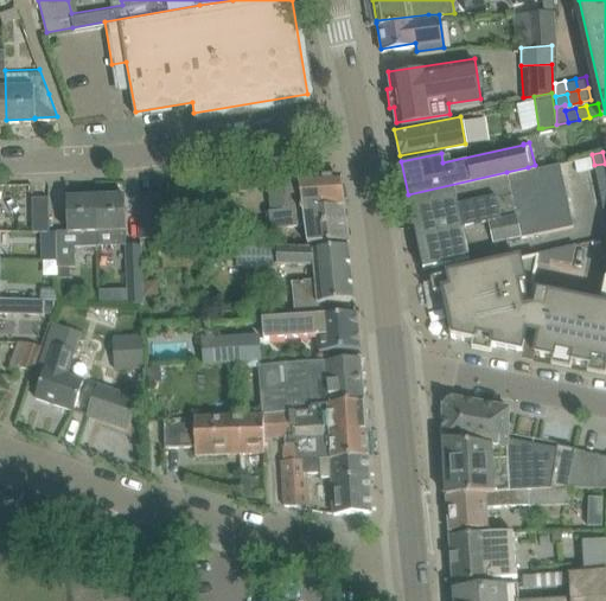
[(605,168),(605,164),(594,165),(597,177),(605,174),(605,168)]
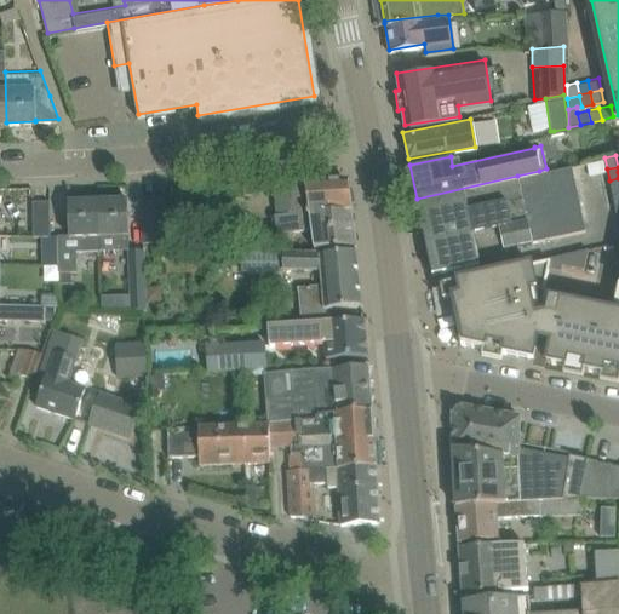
[(350,208),(345,179),(340,176),(331,176),(287,178),(271,179),(276,212),(350,208)]
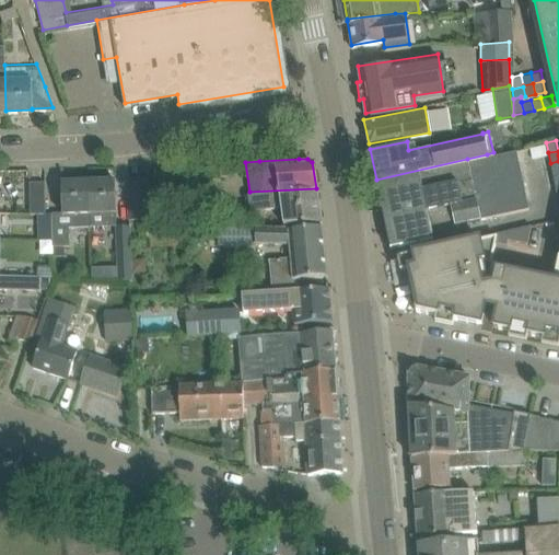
[(476,196),(472,177),(467,159),(376,180),(376,184),(384,217),(476,196)]
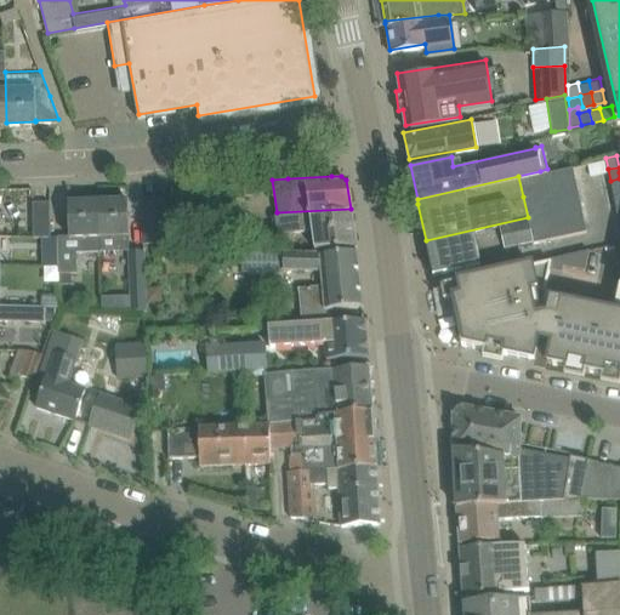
[(556,189),(539,193),(546,222),(562,218),(556,189)]
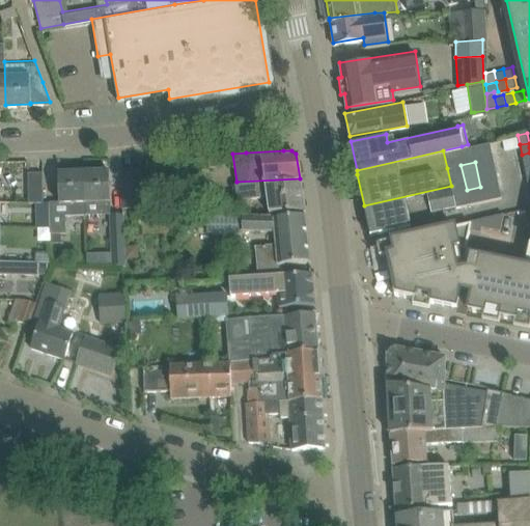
[(431,210),(455,204),(452,193),(467,190),(461,165),(447,168),(451,186),(364,205),(369,232),(410,223),(434,217),(431,210)]
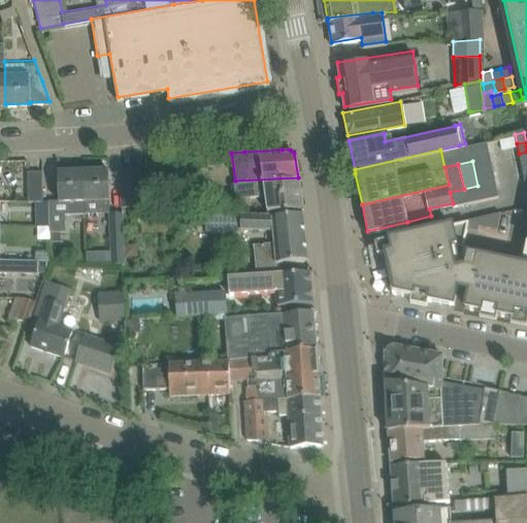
[(141,204),(140,166),(120,167),(121,204),(141,204)]
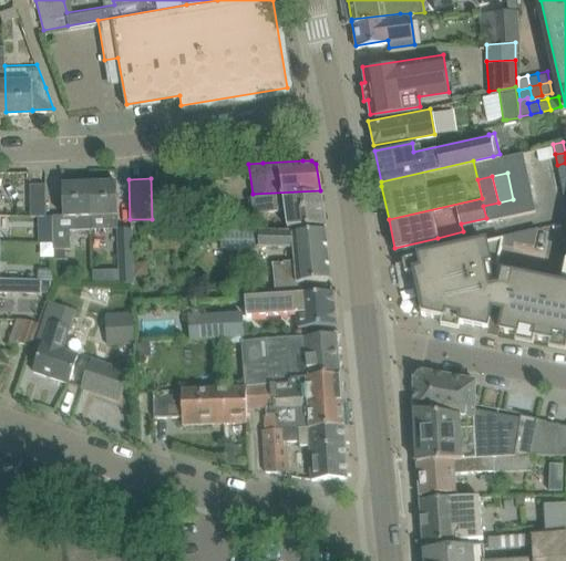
[(90,214),(90,179),(62,180),(63,213),(52,213),(53,256),(62,256),(62,246),(70,245),(69,226),(90,226),(90,214)]
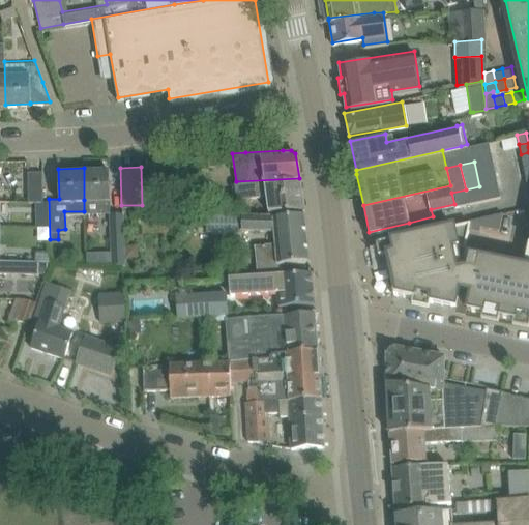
[(110,199),(109,168),(84,168),(84,200),(110,199)]
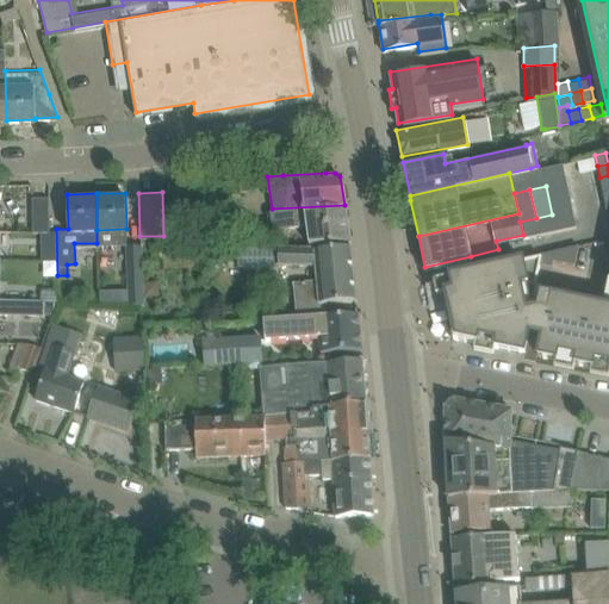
[(32,230),(47,230),(49,230),(48,194),(31,195),(32,230)]
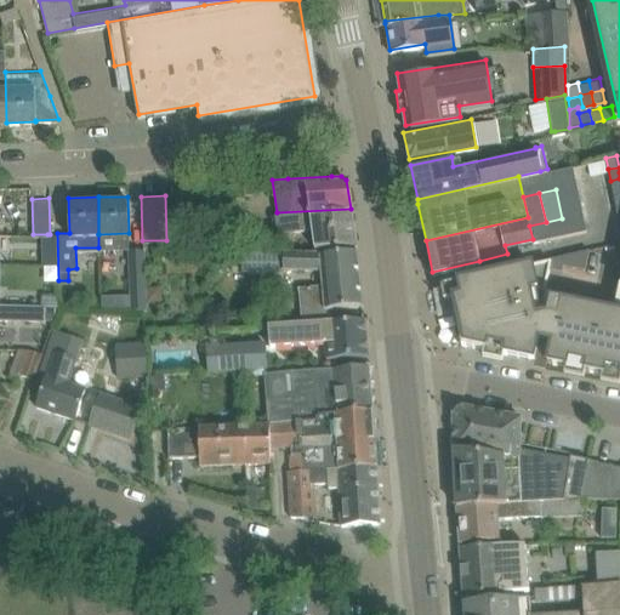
[(211,204),(172,205),(174,239),(212,237),(211,204)]
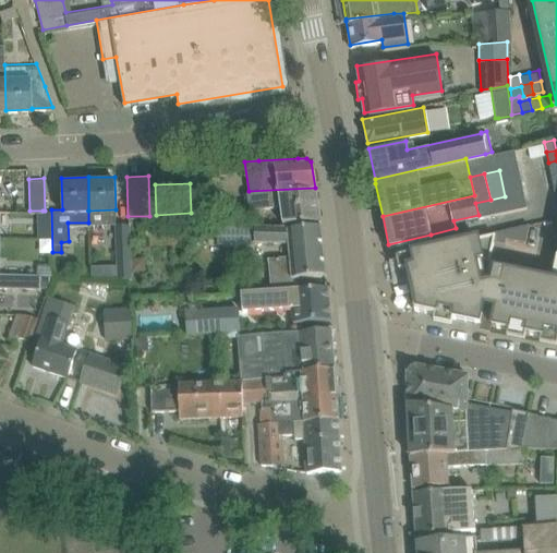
[(319,218),(315,188),(249,191),(246,191),(249,208),(279,204),(281,220),(319,218)]
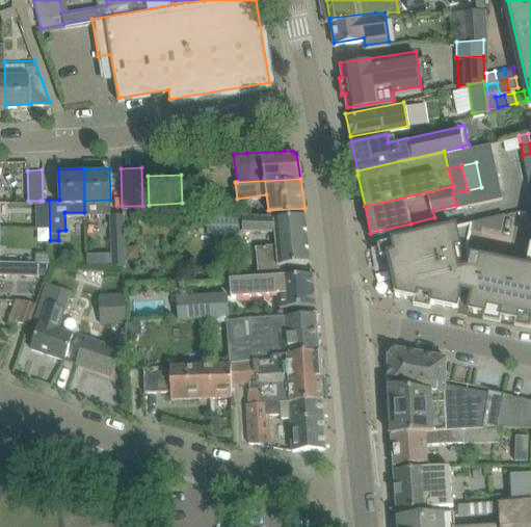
[(123,211),(109,211),(111,264),(125,263),(123,211)]
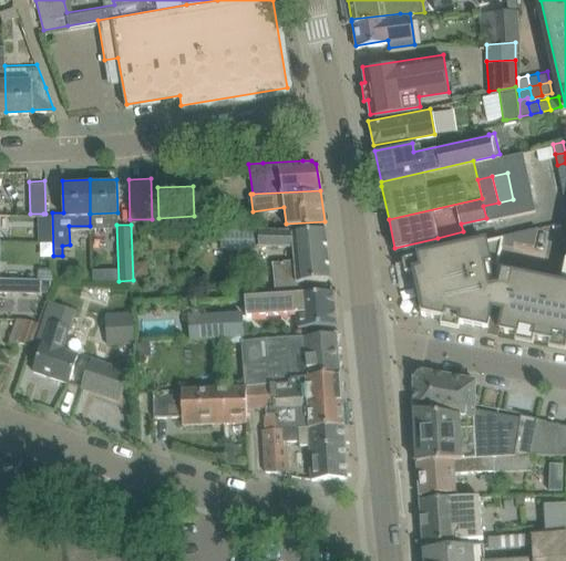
[(526,228),(523,241),(533,243),(537,226),(536,225),(526,228)]
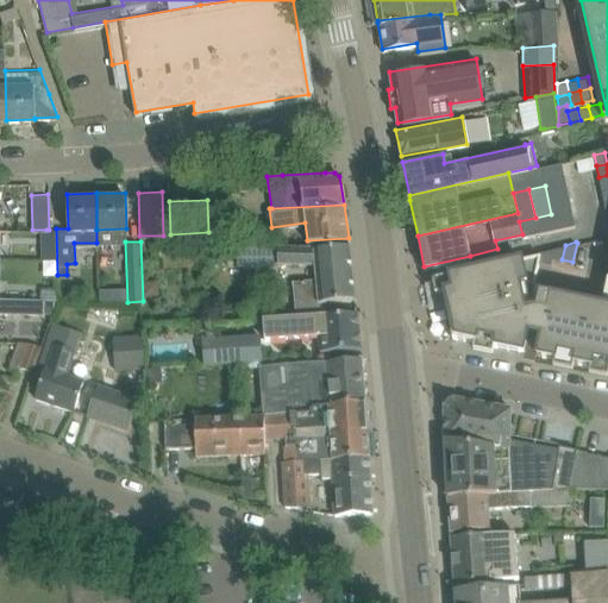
[(355,296),(350,243),(314,246),(314,244),(277,243),(277,262),(313,263),(314,277),(293,280),(295,307),(320,305),(319,300),(355,296)]
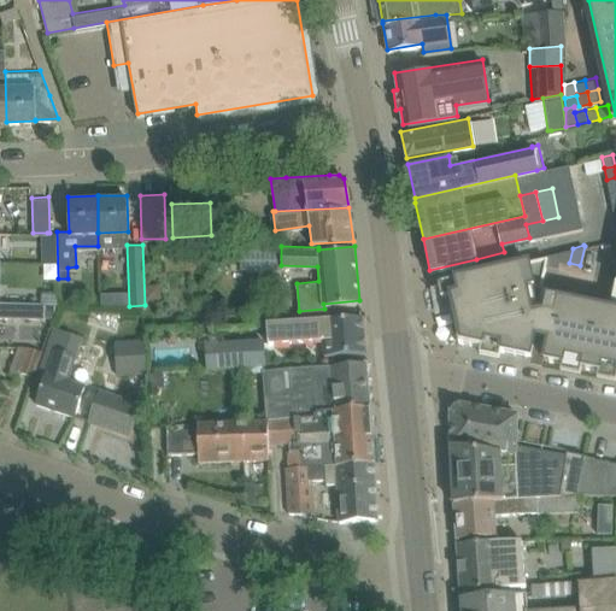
[(559,251),(558,260),(569,263),(573,248),(559,251)]
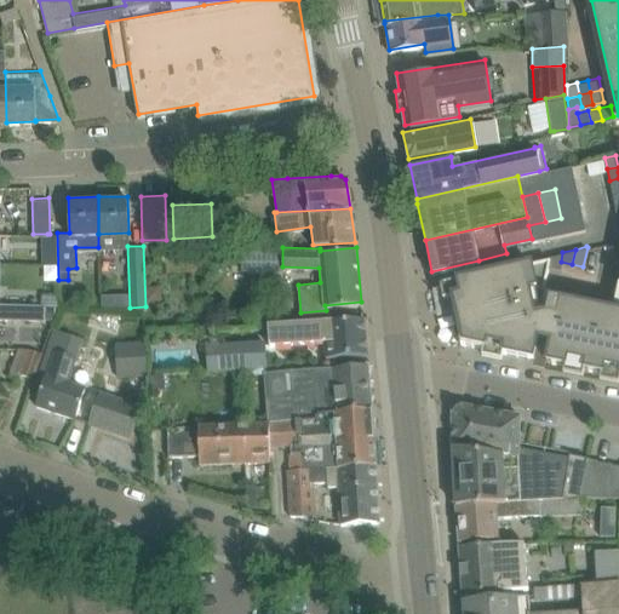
[(41,252),(41,263),(56,264),(56,252),(41,252)]
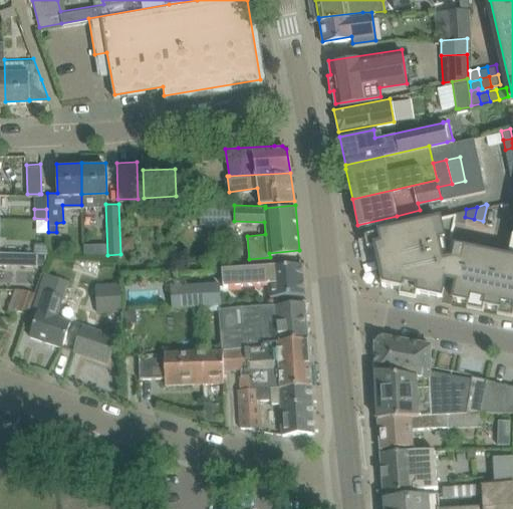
[(455,213),(454,220),(464,222),(465,217),(466,209),(455,212),(455,213)]
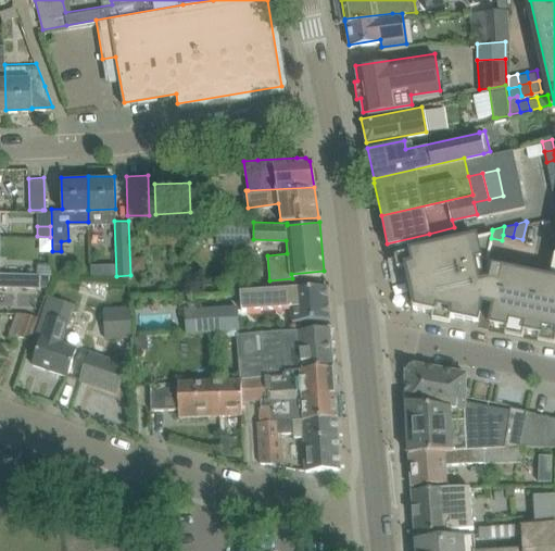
[(469,236),(400,251),(412,307),(477,320),(479,312),(482,296),(479,282),(474,258),(479,257),(487,259),(491,238),(492,230),(474,235),(469,236)]
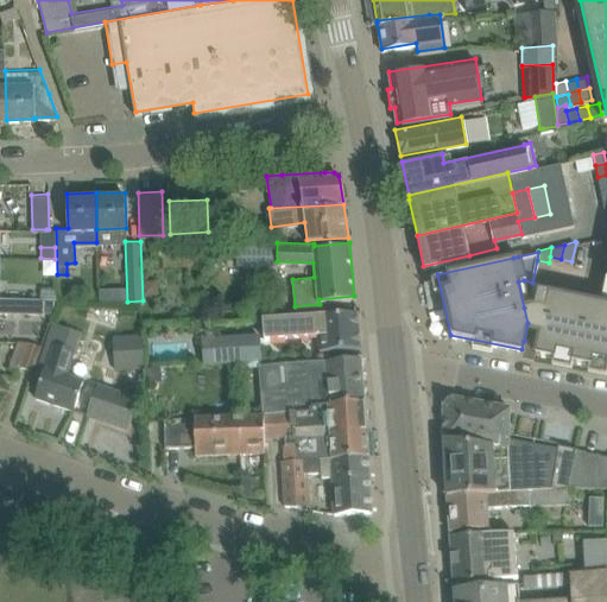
[(156,277),(144,278),(144,293),(157,292),(156,277)]
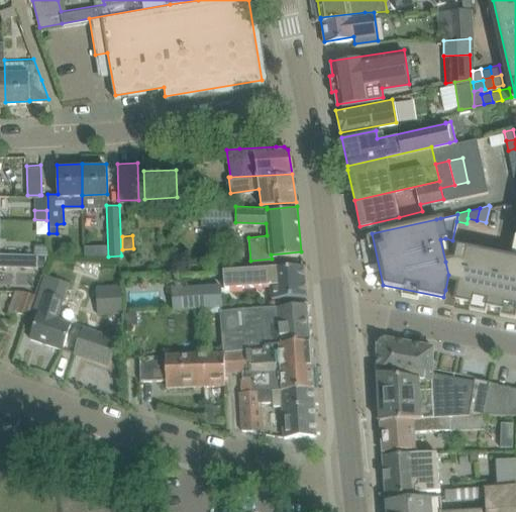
[(49,243),(33,243),(32,253),(47,253),(48,253),(49,243)]
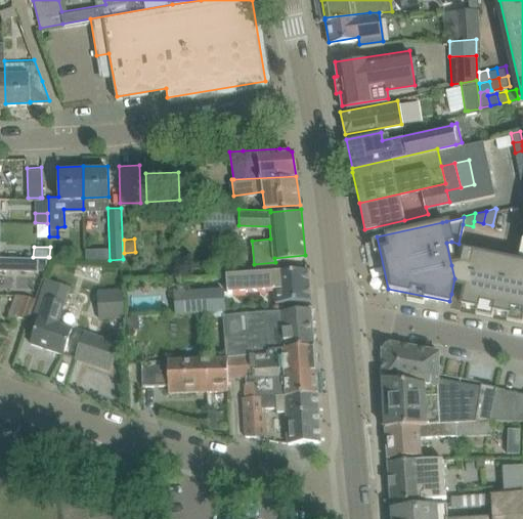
[(460,263),(458,263),(451,295),(462,297),(461,303),(477,307),(479,301),(493,304),(491,309),(509,313),(510,307),(522,309),(522,313),(522,315),(522,261),(472,251),(462,249),(460,263)]
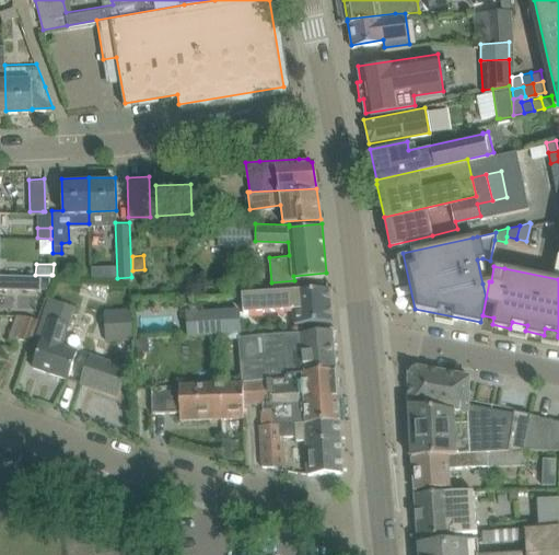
[(0,285),(39,286),(39,284),(48,285),(51,275),(35,275),(12,274),(0,273),(0,285)]
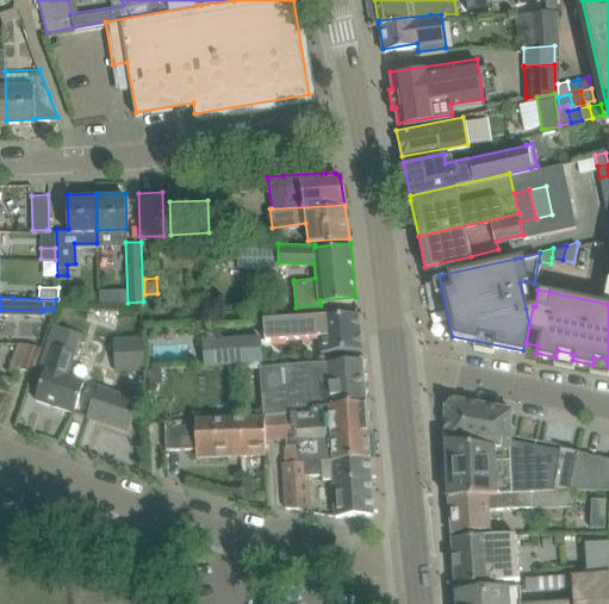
[(360,346),(356,311),(263,318),(265,337),(318,334),(319,349),(360,346)]
